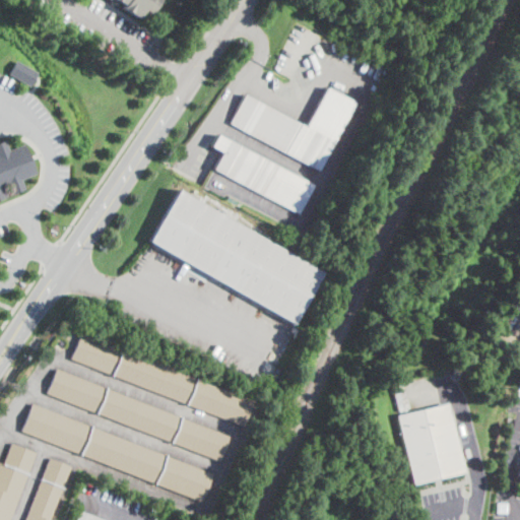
[(155,0),(154,2),(158,5),(154,11),(151,9),(148,13),(142,9),(137,18),(121,8),(123,5),(114,0),(155,0)]
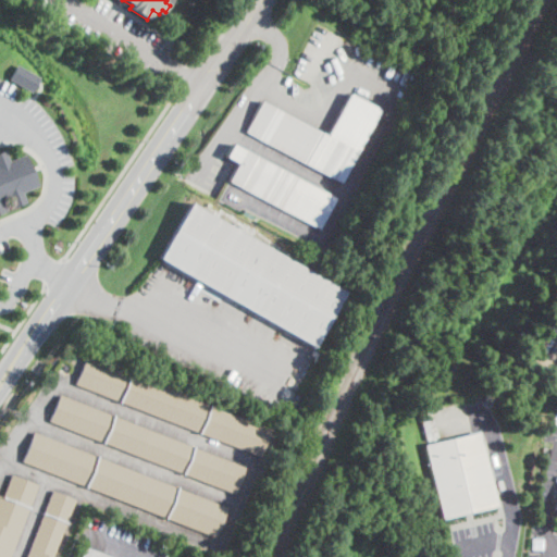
[(29,91),(7,78),(15,64),(38,77),(29,91)]
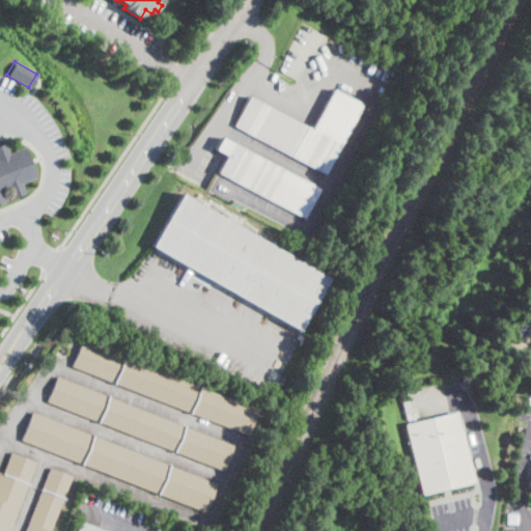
[(363,103),(326,172),(234,124),(249,94),(312,128),(333,87),(363,103)]
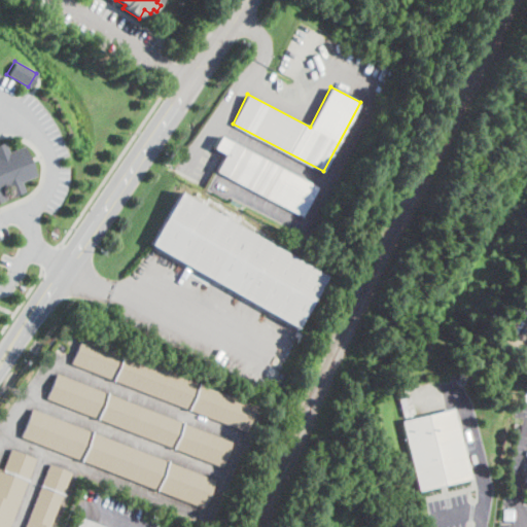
[(318,185),(303,215),(215,170),(224,152),(213,146),(219,134),(318,185)]
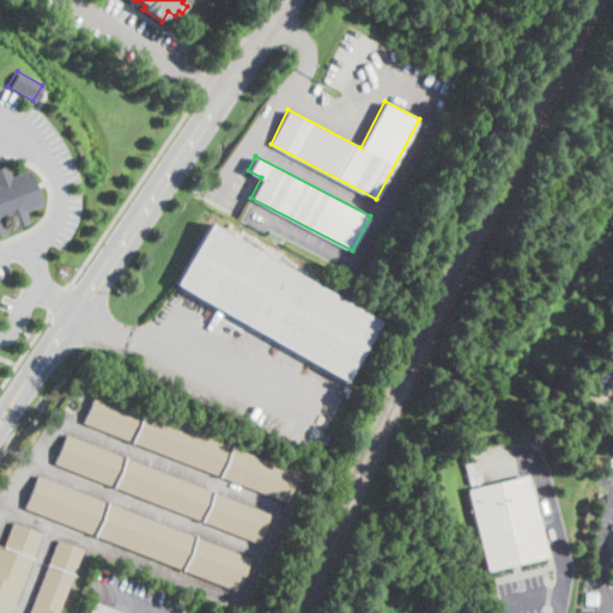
[(0,167),(4,165),(10,176),(26,169),(41,204),(24,211),(29,222),(13,229),(8,217),(4,219),(8,230),(0,232),(0,167)]
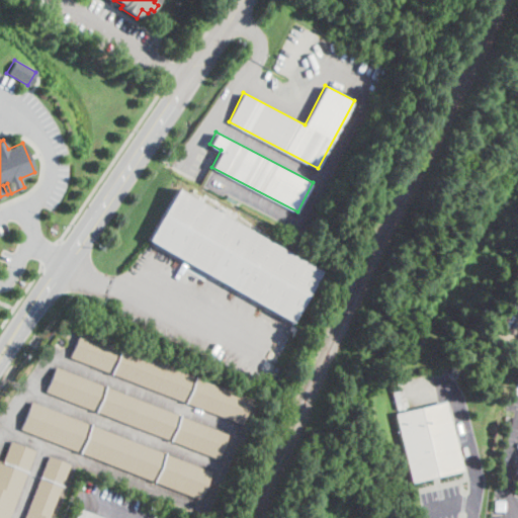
[(322,271),(292,323),(148,240),(177,189),(322,271)]
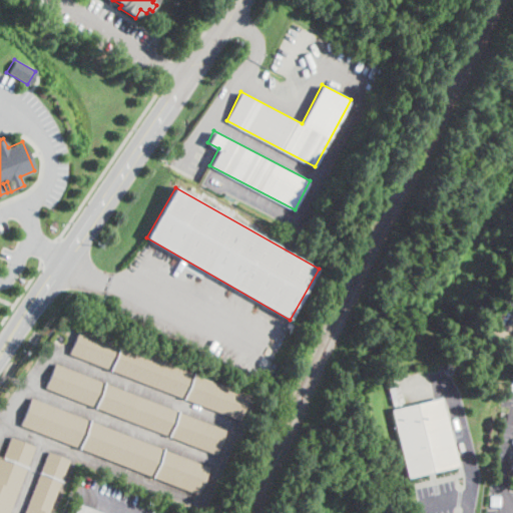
[(507,314),(498,331),(492,327),(501,310),(507,314)]
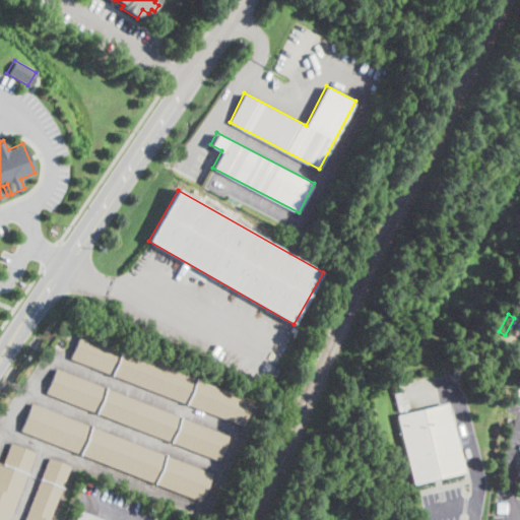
[(252,402),(243,427),(70,359),(79,334),(252,402)]
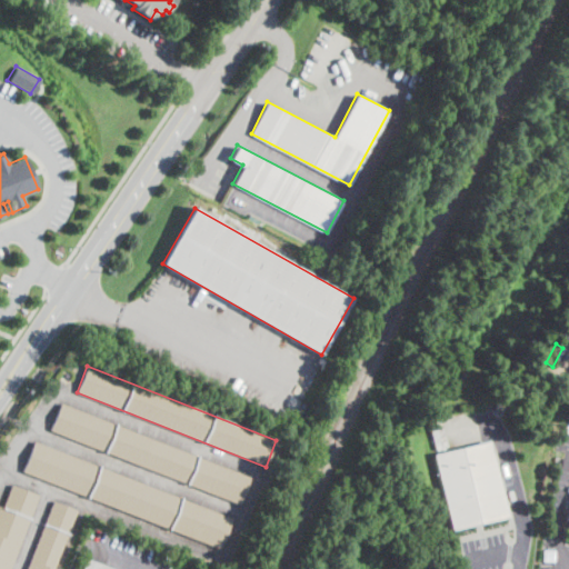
[(249,478),(239,505),(50,430),(60,403),(249,478)]
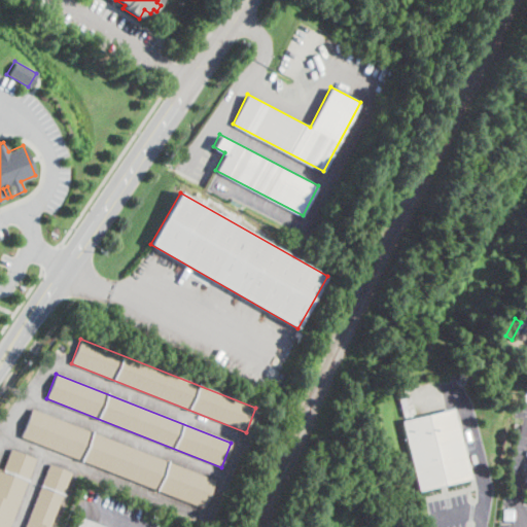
[(419,489),(402,419),(453,407),(470,477),(419,489)]
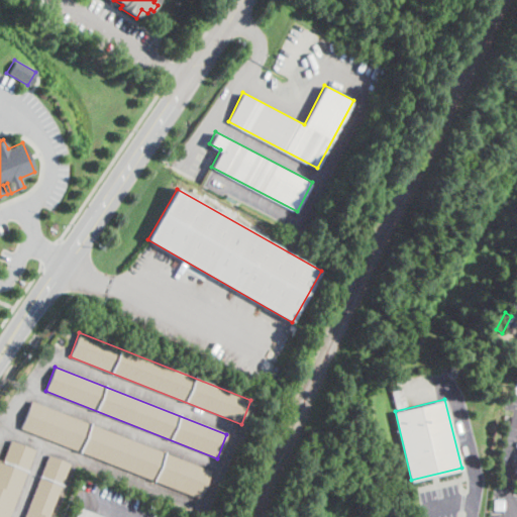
[(31,402),(210,472),(200,499),(79,451),(20,429),(31,402)]
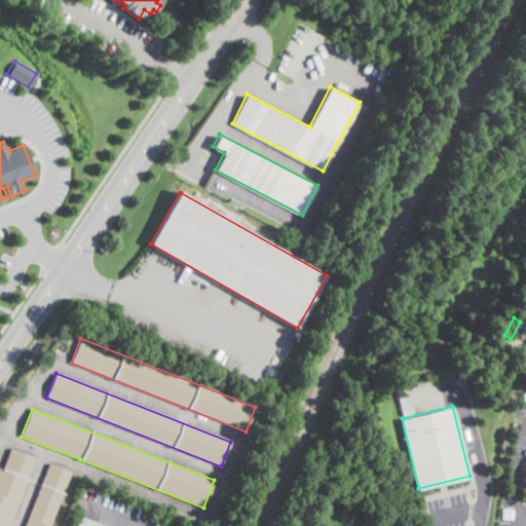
[(35,458),(8,525),(0,525),(0,468),(2,470),(10,449),(35,458)]
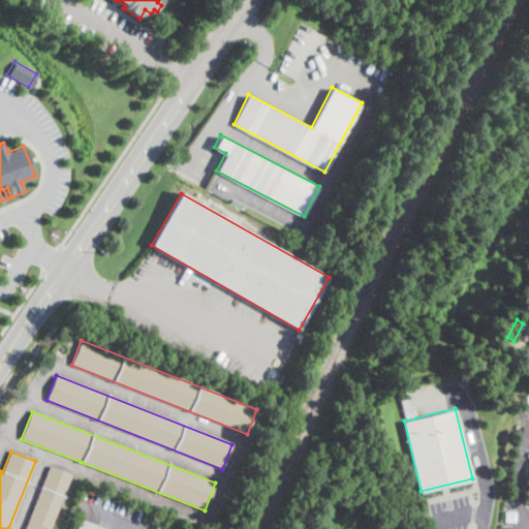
[(25,528),(50,466),(71,474),(50,528),(25,528)]
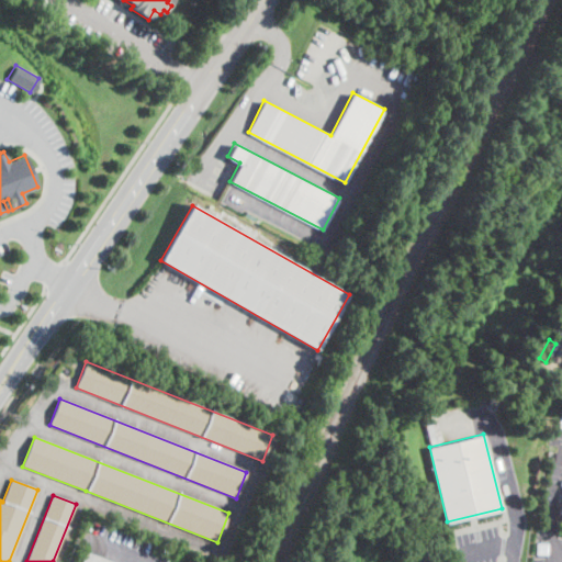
[(111,561),(81,561),(86,552),(111,561)]
